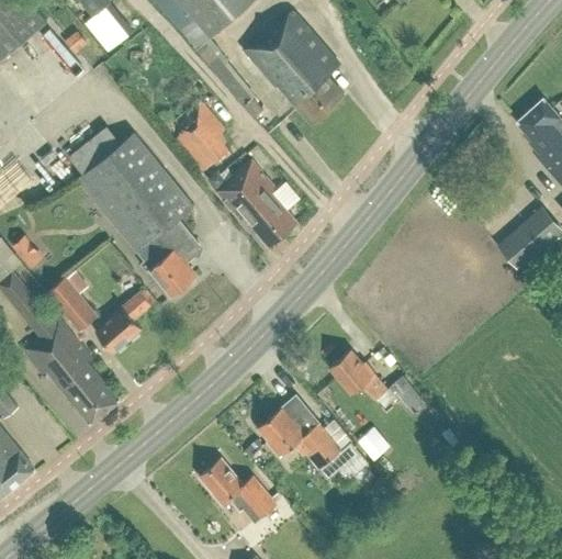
[(0,0),(0,59),(47,21),(29,0),(0,0)]
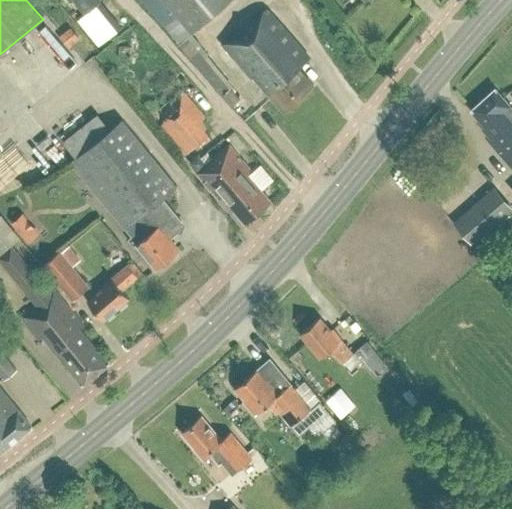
[(70,0),(84,16),(100,3),(97,0),(70,0)]
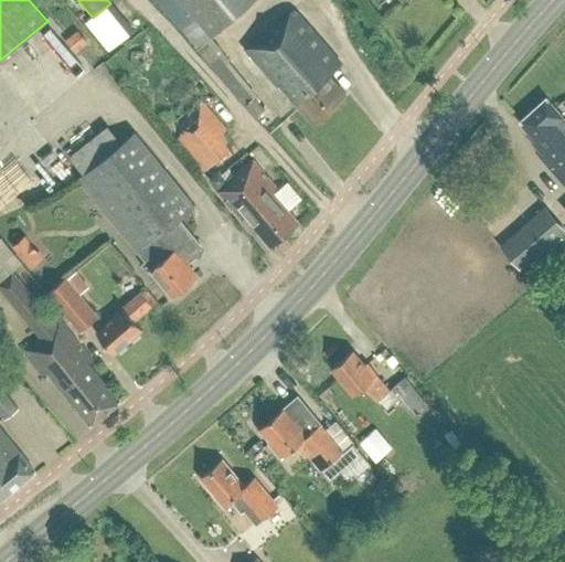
[(155,0),(198,51),(212,38),(214,40),(258,0),(155,0)]
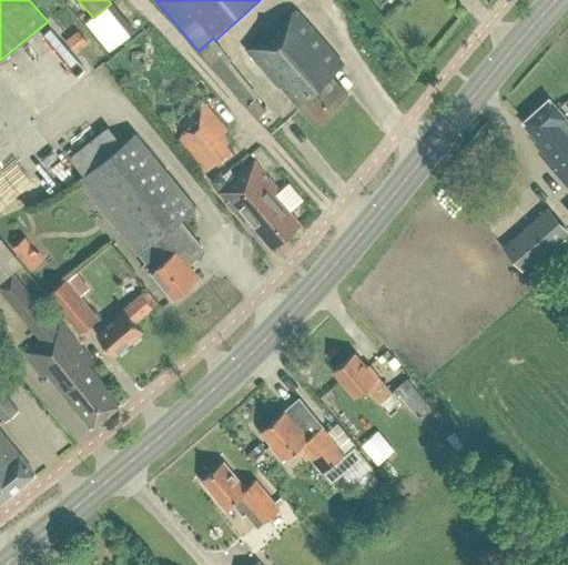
[(312,128),(315,123),(347,96),(332,78),(331,76),(344,64),(298,11),(285,22),(283,20),(250,49),(246,51),(312,128)]
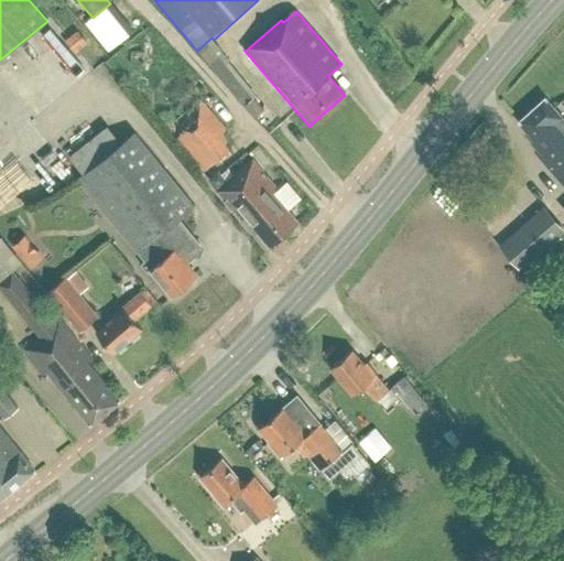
[(86,43),(76,32),(64,42),(74,54),(86,43)]
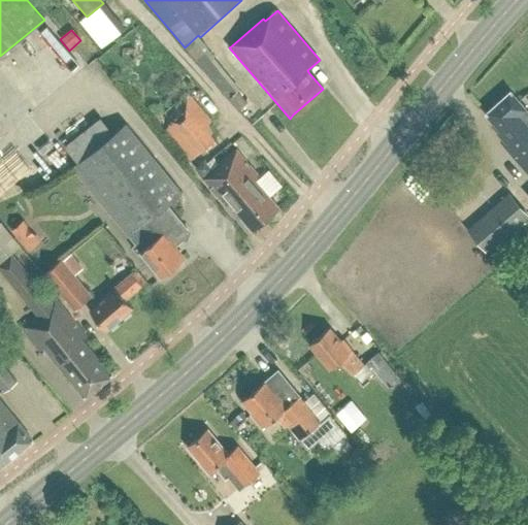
[(236,92),(227,99),(229,101),(238,111),(248,104),(237,93),(236,92)]
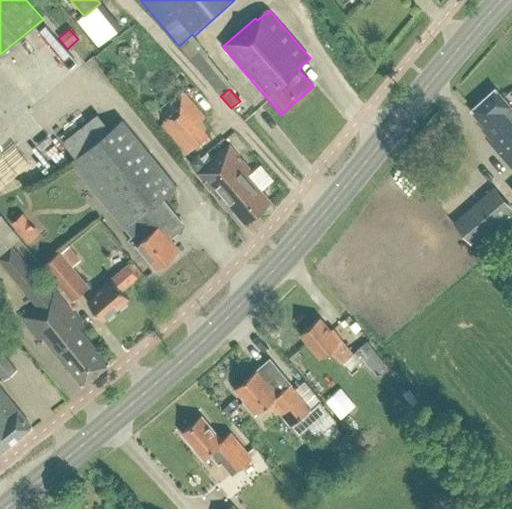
[(489,145),(508,166),(511,170),(511,113),(508,109),(509,107),(495,91),(471,111),(496,139),(489,145)]
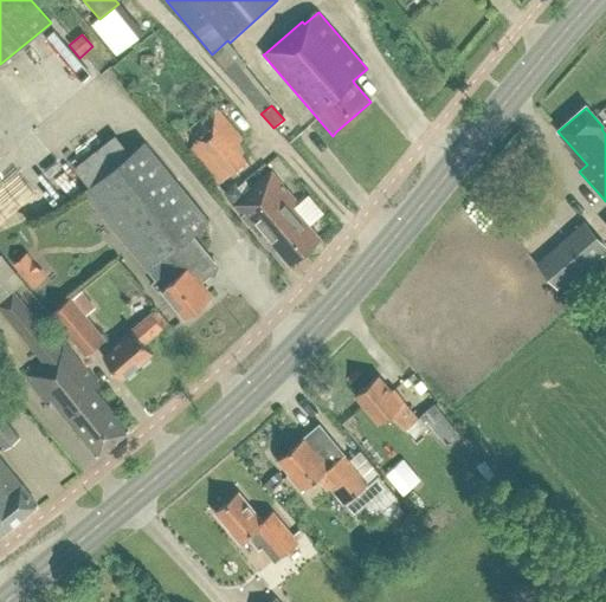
[(217,182),(245,160),(237,150),(243,146),(214,110),(180,137),(217,182)]
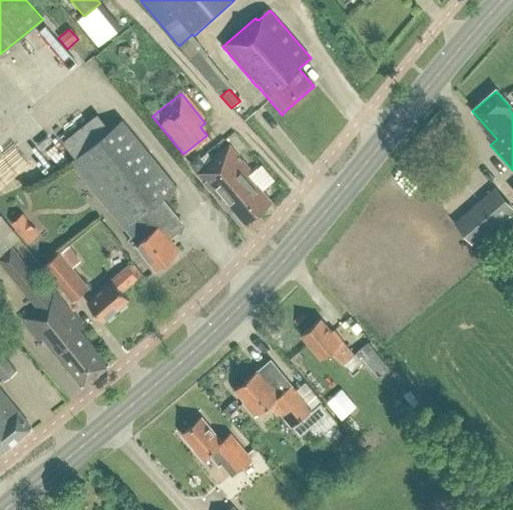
[(123,123),(114,131),(79,159),(71,166),(133,240),(129,243),(133,248),(136,250),(144,260),(148,260),(158,272),(180,253),(170,242),(186,229),(163,201),(178,189),(123,123)]
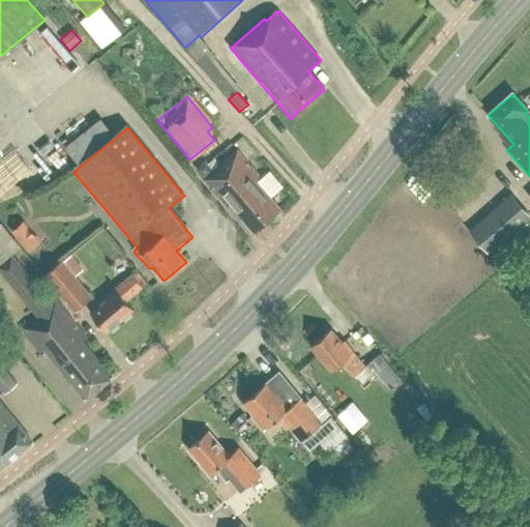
[(224,168),(267,222),(278,212),(260,184),(265,180),(241,153),(224,168)]
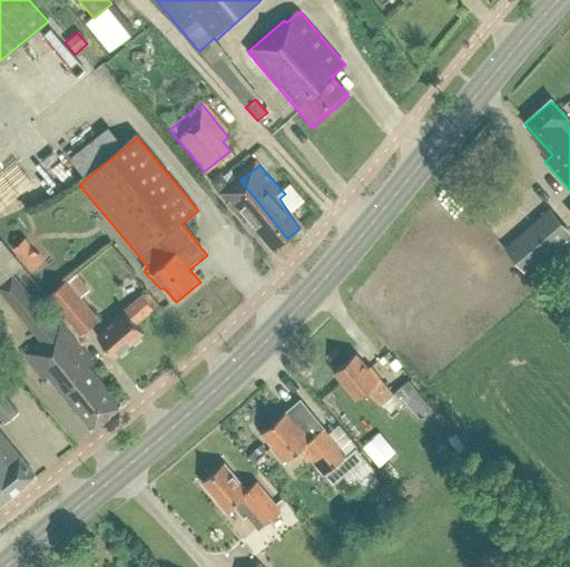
[(274,251),(287,238),(241,181),(224,195),(245,225),(249,223),(274,251)]
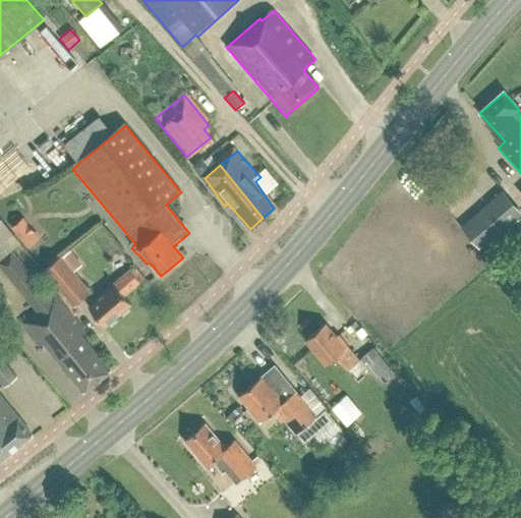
[(520,214),(502,192),(462,228),(480,249),(520,214)]
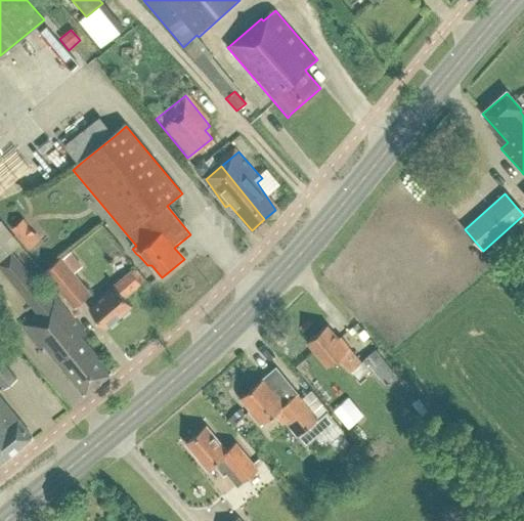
[(62,259),(70,268),(70,267),(77,261),(71,253),(62,259)]
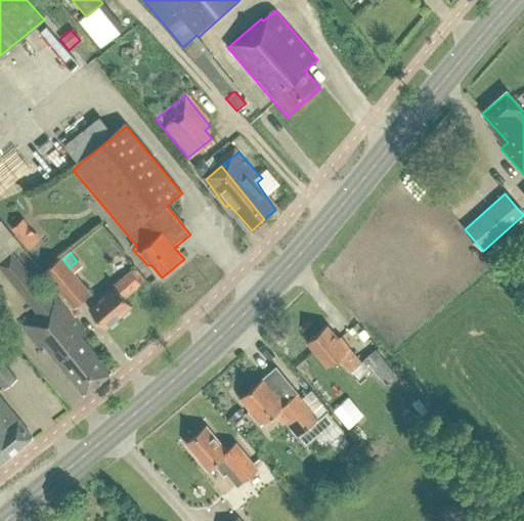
[(0,266),(0,267),(30,306),(36,313),(20,326),(39,350),(44,347),(83,395),(111,374),(81,335),(84,332),(56,297),(50,302),(44,295),(12,257),(0,266)]
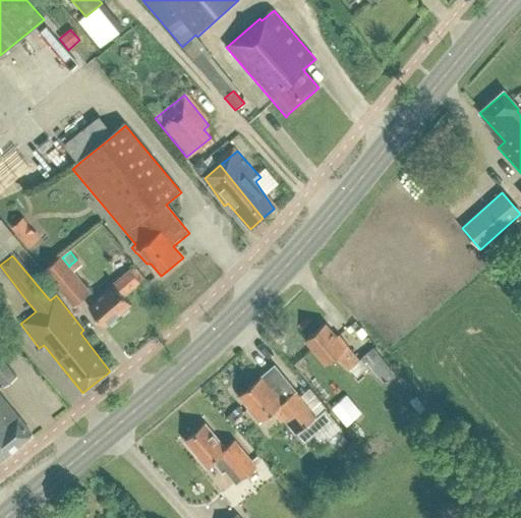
[(43,271),(72,306),(90,292),(61,256),(43,271)]
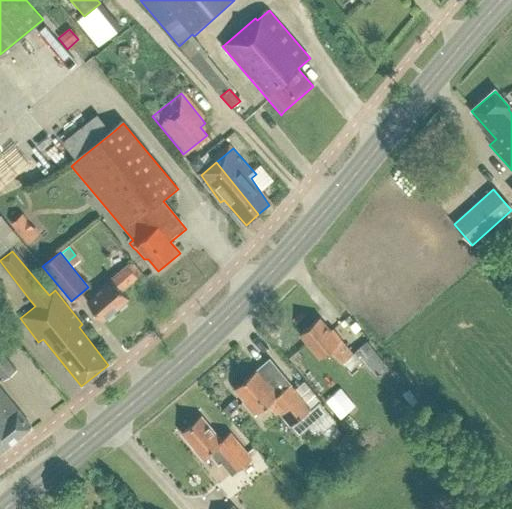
[(103,323),(131,300),(124,291),(139,280),(129,266),(102,288),(104,291),(89,304),(103,323)]
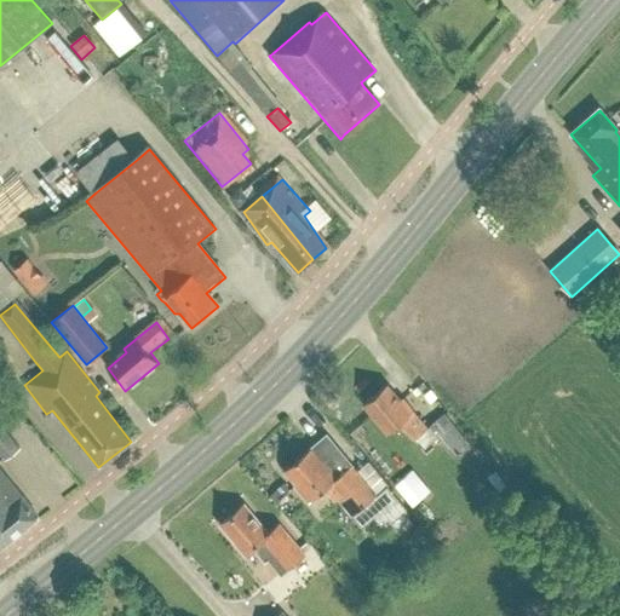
[(414,442),(428,431),(403,399),(401,402),(388,386),(362,407),(386,436),(399,425),(414,442)]
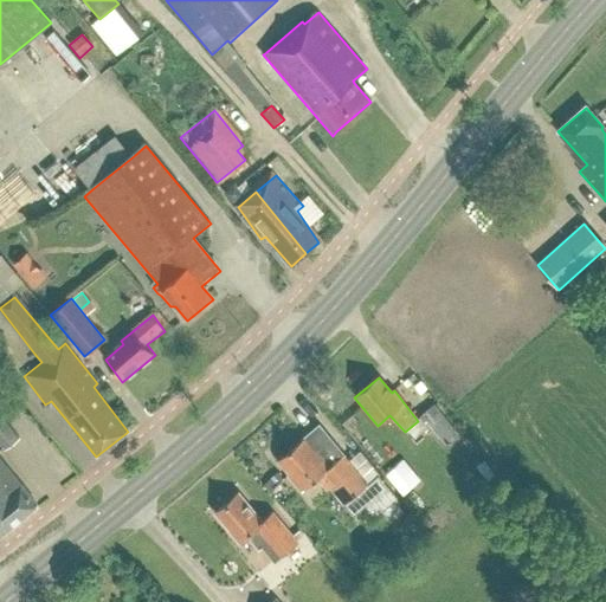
[(423,415),(446,445),(462,433),(438,403),(423,415)]
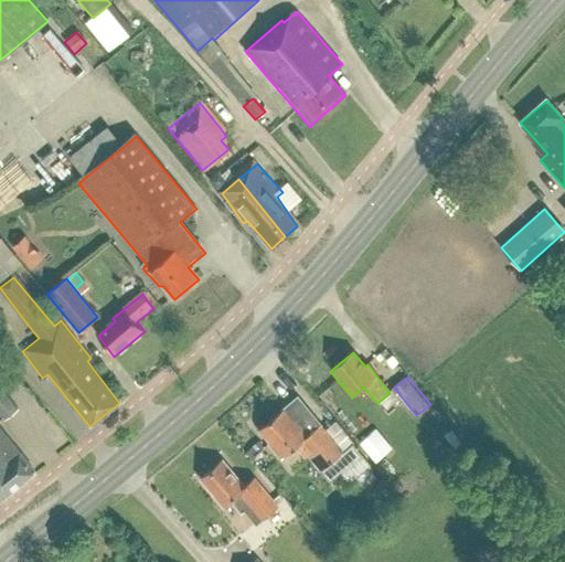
[(0,415),(3,420),(17,409),(0,388),(0,415)]
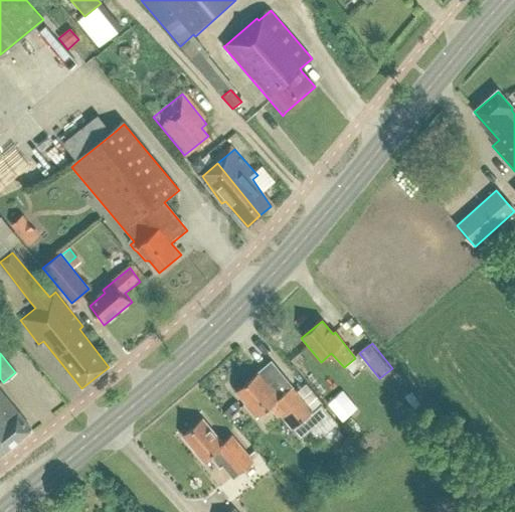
[(273,362),(235,393),(256,418),(269,408),(277,416),(280,414),(293,429),(301,439),(309,432),(310,431),(318,441),(323,437),(324,436),(335,427),(336,425),(338,424),(305,384),(297,391),(273,362)]
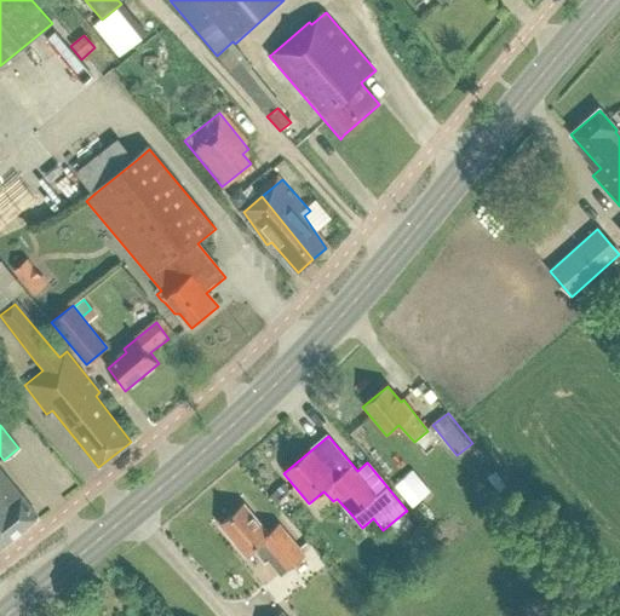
[(0,550),(39,519),(0,471),(0,550)]
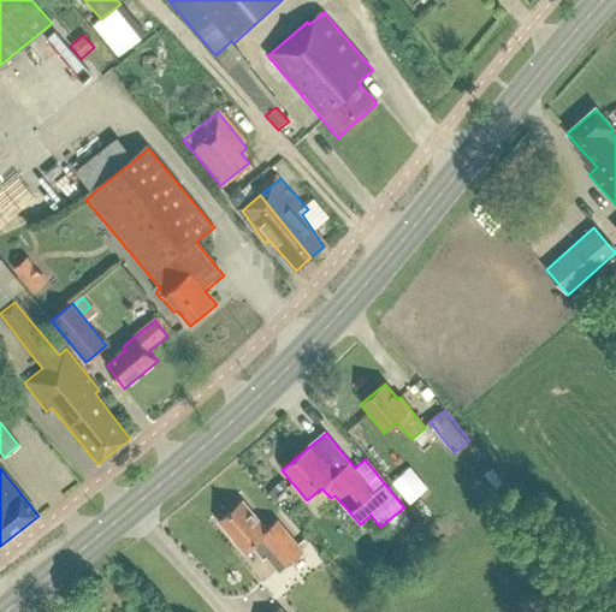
[(268,532),(244,501),(221,521),(247,552),(255,546),(277,572),(304,552),(280,522),(268,532)]
